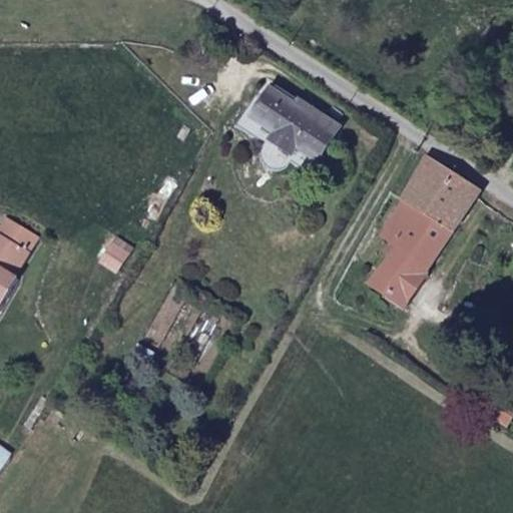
[(342,126),(272,81),(238,126),(265,145),(262,155),(265,164),(272,170),(279,172),(286,170),(293,164),(310,176),(342,126)]
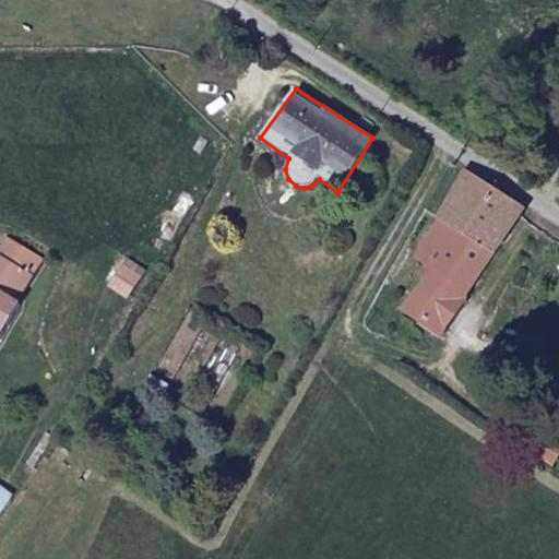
[(462,167),(435,212),(463,229),(491,188),(462,167)]
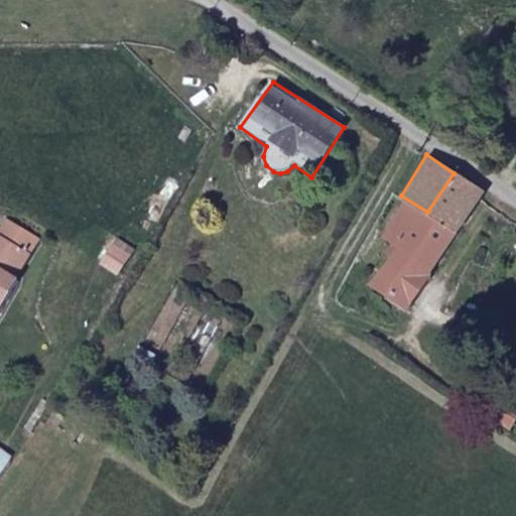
[(481,191),(454,173),(427,212),(456,230),(481,191)]
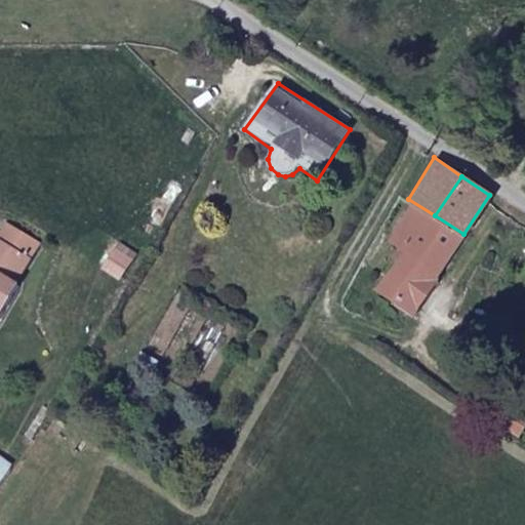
[(408,199),(384,238),(396,247),(405,253),(437,275),(463,234),(435,215),(408,199)]
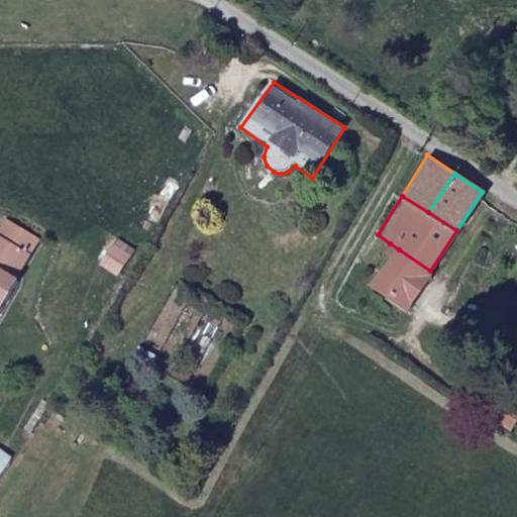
[(9,218),(0,233),(31,252),(40,237),(9,218)]
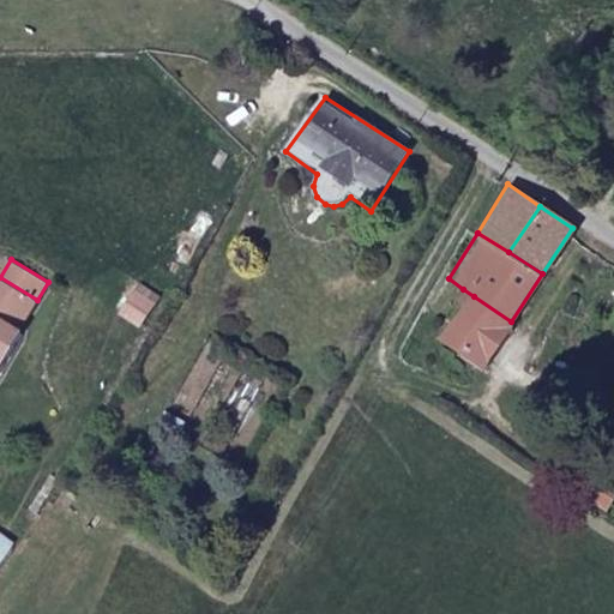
[(0,368),(25,332),(19,327),(37,300),(0,277),(0,276),(0,368)]
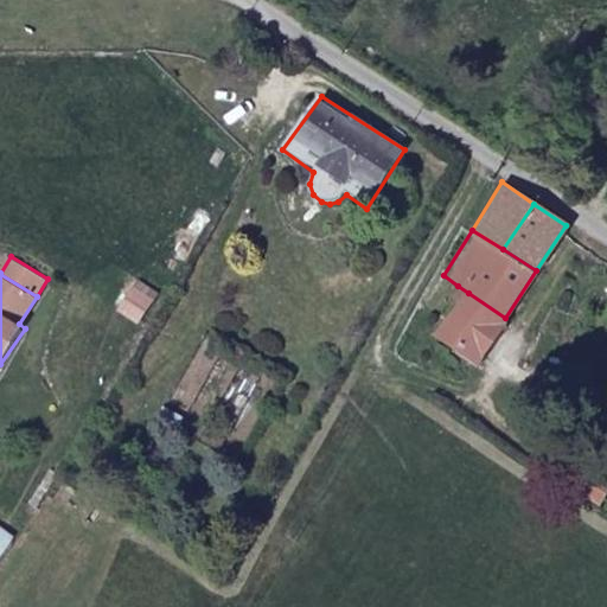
[(468,293),(458,286),(451,298),(459,304),(468,293)]
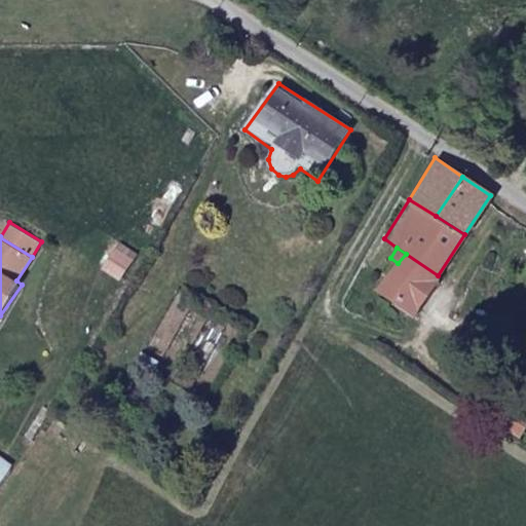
[(413,312),(438,275),(406,254),(398,263),(381,290),(413,312)]
